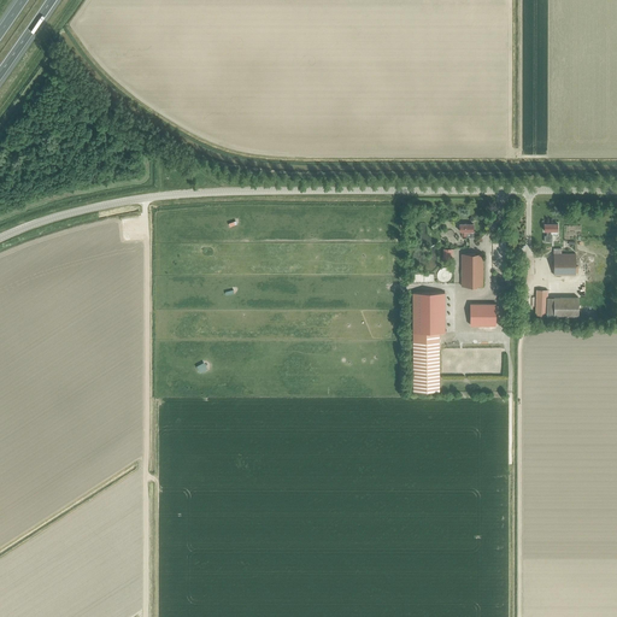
[(466,231),(474,231),(474,224),(459,224),(459,231),(462,231),(462,236),(466,236),(466,231)]
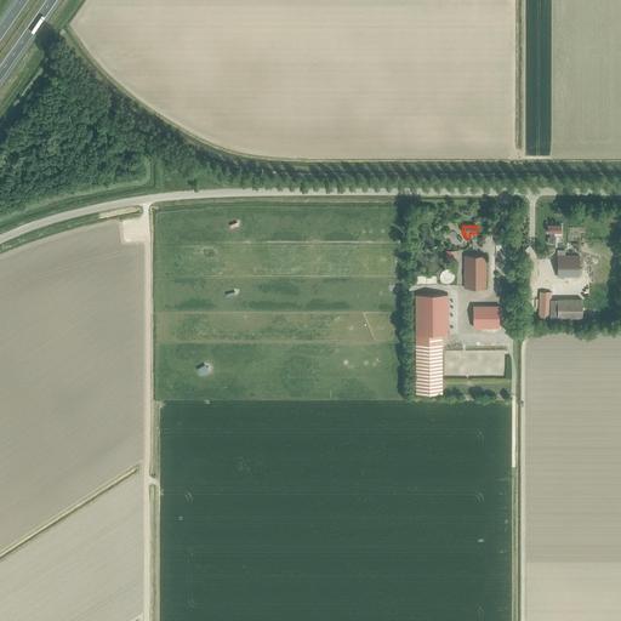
[(560,226),(547,226),(547,233),(550,233),(550,237),(547,237),(547,241),(556,241),(556,237),(554,237),(554,233),(560,233),(560,226)]
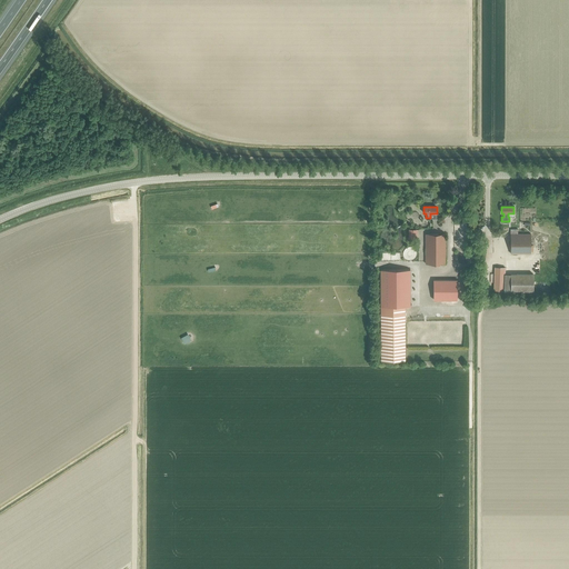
[(418,230),(409,230),(409,239),(418,239),(418,230)]
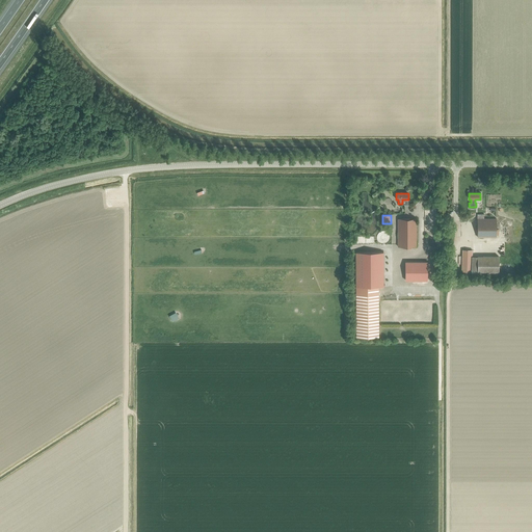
[(398,246),(417,246),(417,219),(398,219),(398,246)]
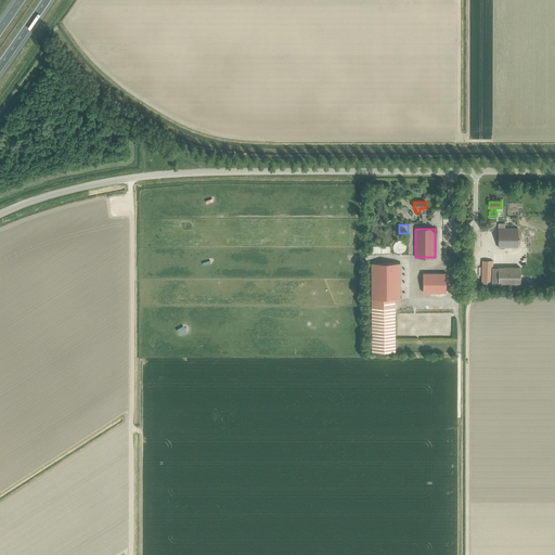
[(519,240),(517,240),(517,229),(498,229),(498,247),(517,247),(517,246),(519,246),(519,240)]
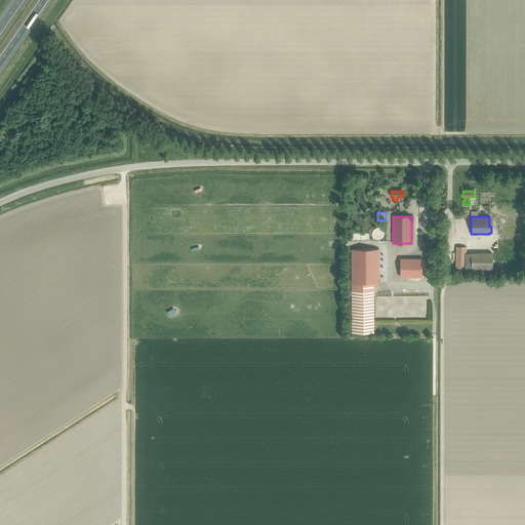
[(466,269),(467,247),(456,246),(455,269),(466,269)]
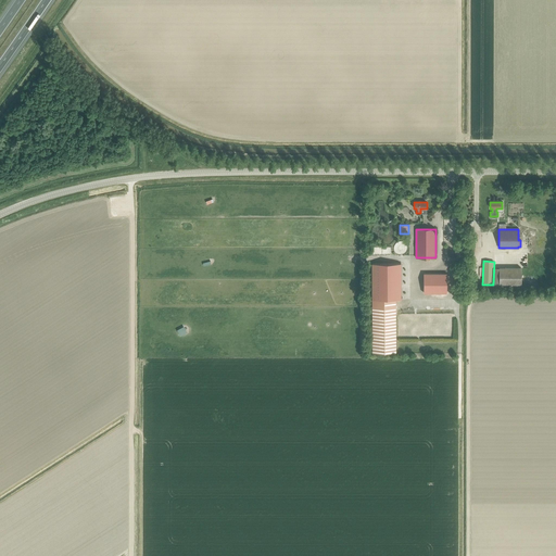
[(396,353),(396,300),(399,300),(399,264),(373,264),(373,353),(396,353)]
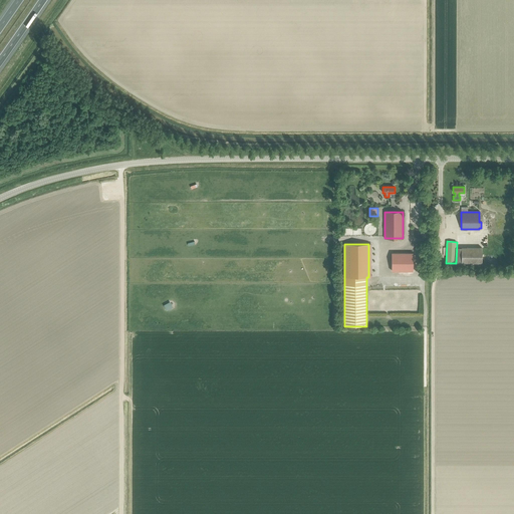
[(482,248),(461,248),(461,264),(482,264),(482,248)]
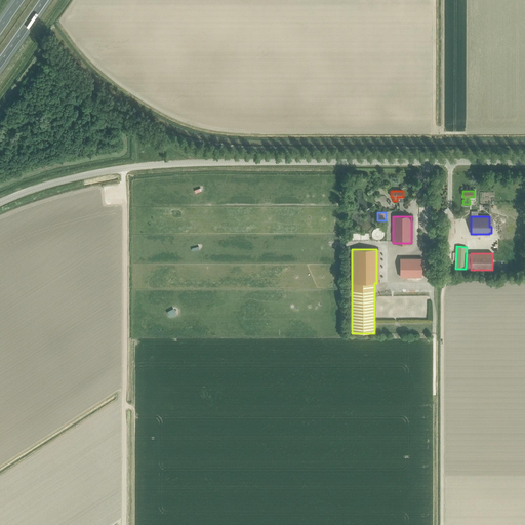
[(400,277),(421,277),(421,258),(400,258),(400,277)]
